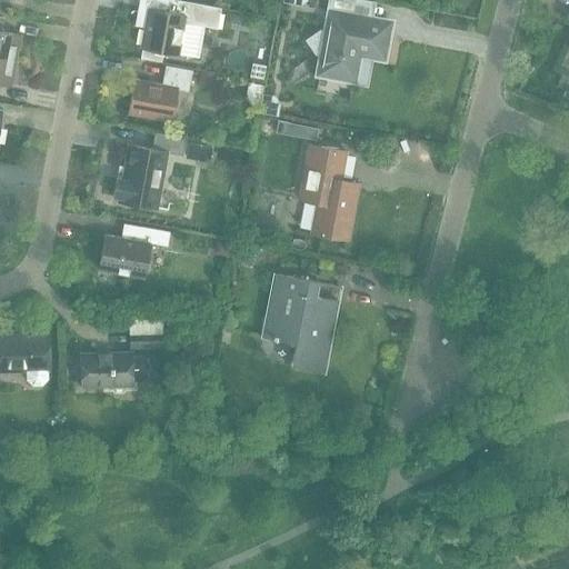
[(205,27),(216,29),(220,8),(176,0),(168,0),(167,11),(147,8),(139,47),(199,58),(205,27)]
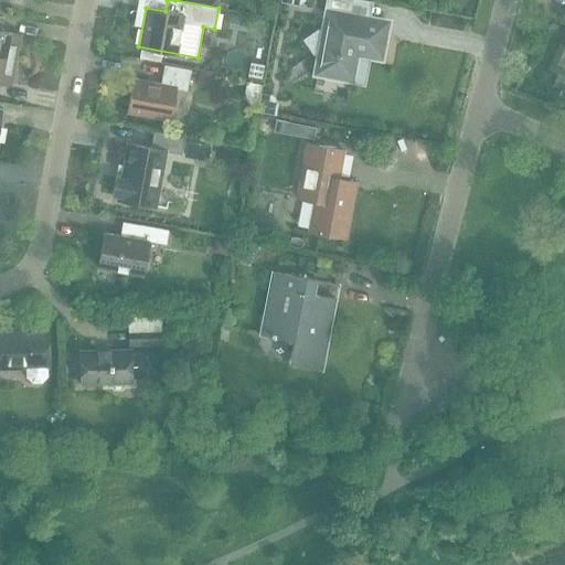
[(353,52),(377,56),(384,23),(327,12),(322,31),(316,30),(302,39),(311,52),(319,54),(316,72),(349,77),(353,52)]
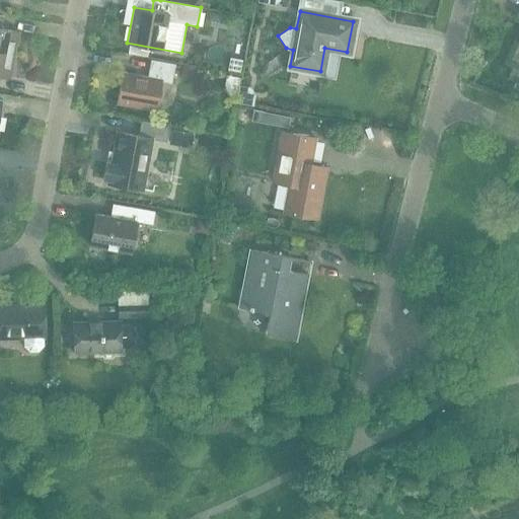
[(0,51),(14,54),(18,31),(1,28),(3,15),(0,14),(0,51)]
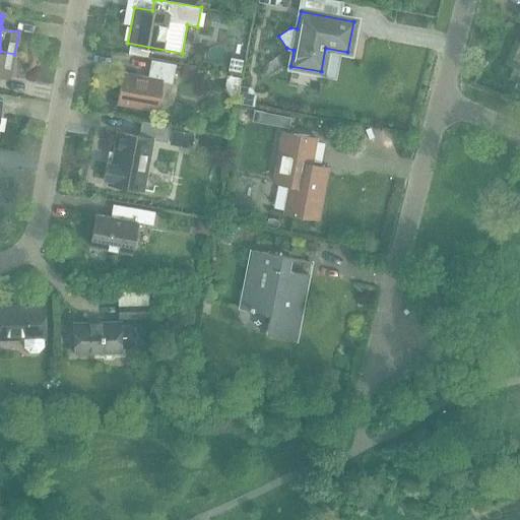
[(0,74),(9,76),(14,54),(0,51),(0,74)]
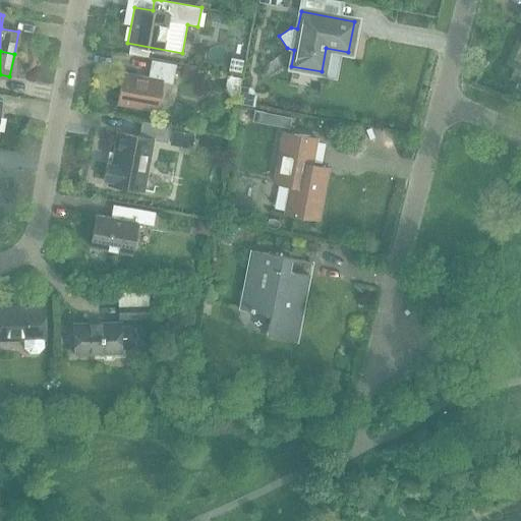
[(159,79),(171,81),(174,64),(150,60),(147,77),(122,72),(117,104),(154,110),(159,79)]
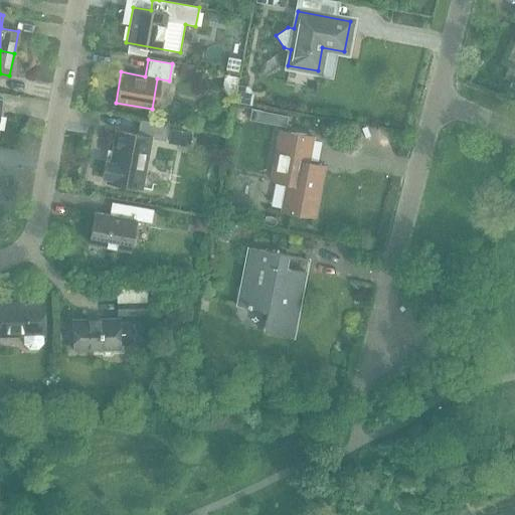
[(150,137),(163,140),(166,125),(138,120),(135,135),(115,131),(110,160),(105,160),(102,176),(107,177),(106,180),(141,187),(150,137)]
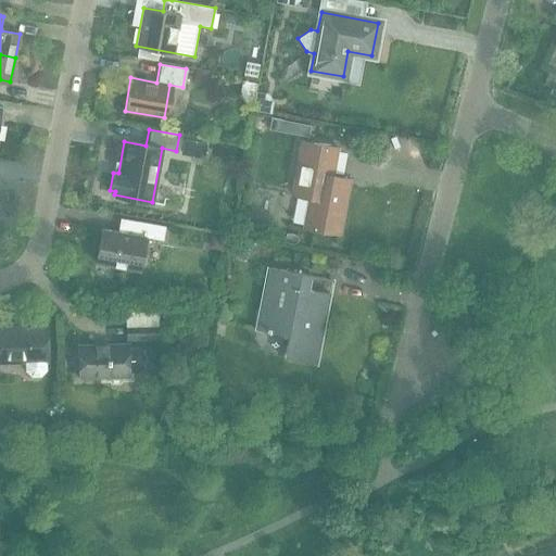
[(302,227),(338,234),(348,185),(330,181),(337,147),(300,140),(290,194),(307,198),(302,227)]
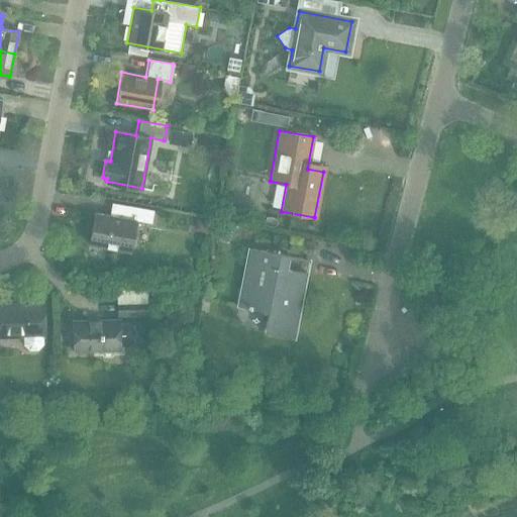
[(152,205),(151,191),(134,191),(134,205),(152,205)]
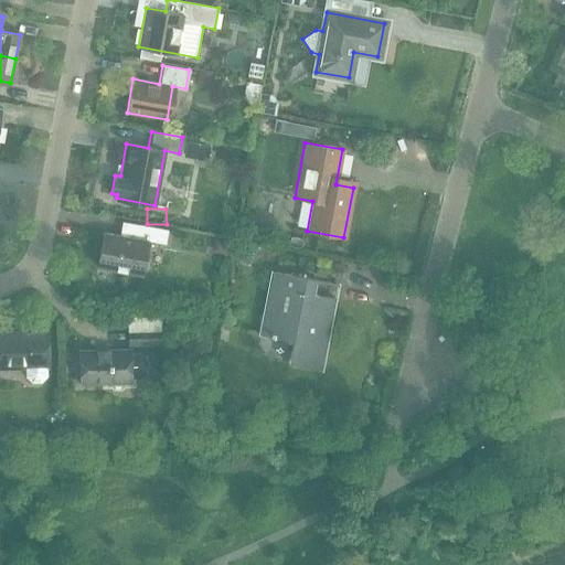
[(146,240),(162,243),(166,230),(137,224),(135,237),(103,232),(96,266),(139,274),(146,240)]
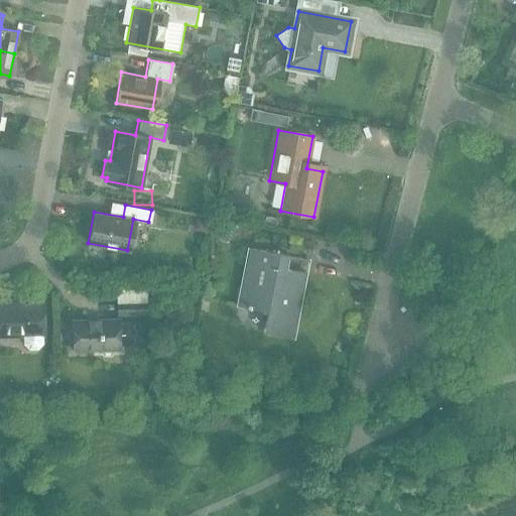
[(269,335),(291,339),(306,259),(248,248),(237,304),(274,311),(269,335)]
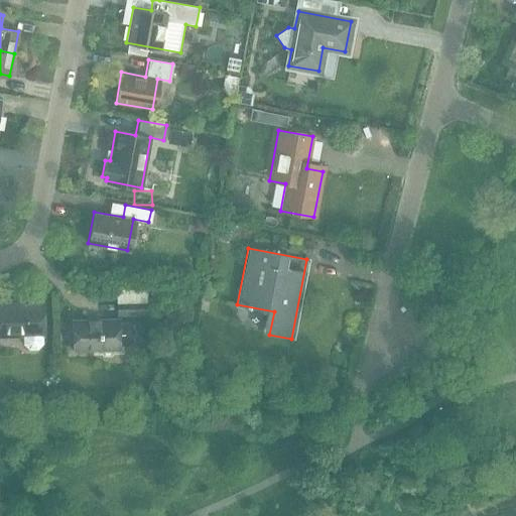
[(118,273),(119,282),(146,281),(146,272),(118,273)]
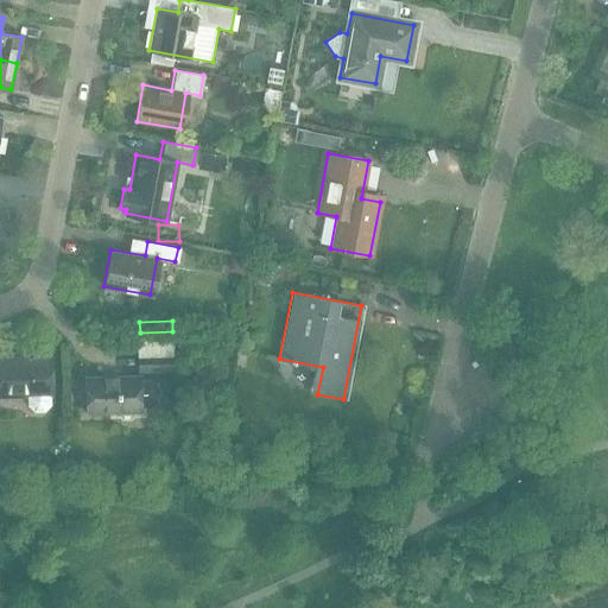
[(138,355),(138,371),(172,369),(171,354),(138,355)]
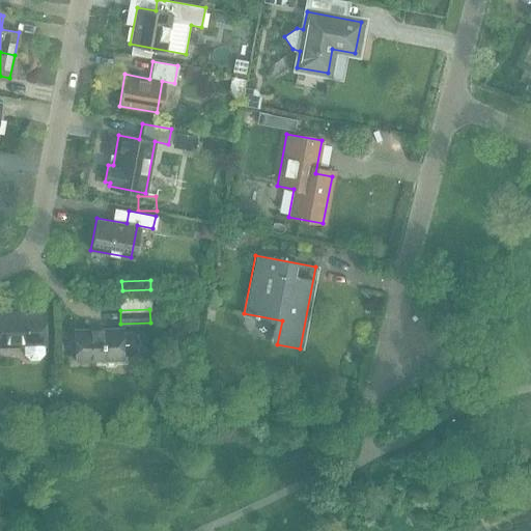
[(39,359),(45,353),(45,344),(47,344),(46,312),(0,313),(0,345),(24,345),(24,353),(30,359),(39,359)]
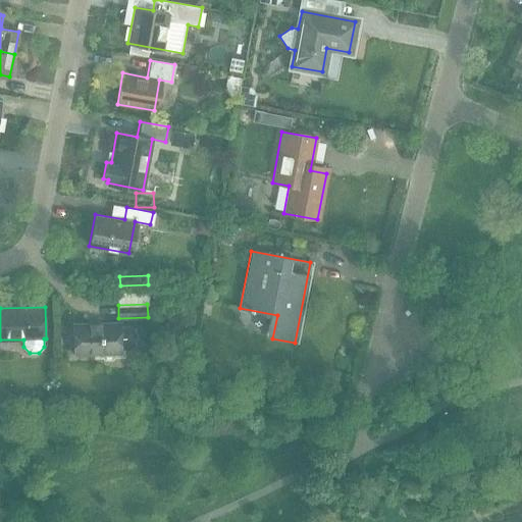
[(124,324),(119,324),(119,321),(73,322),(74,355),(120,353),(120,349),(126,349),(131,348),(135,344),(137,338),(137,333),(135,329),(131,326),(124,324)]
